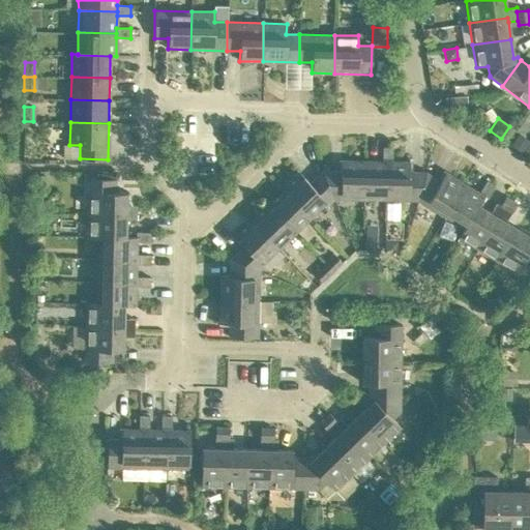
[(522,153),(528,145),(517,137),(510,145),(522,153)]
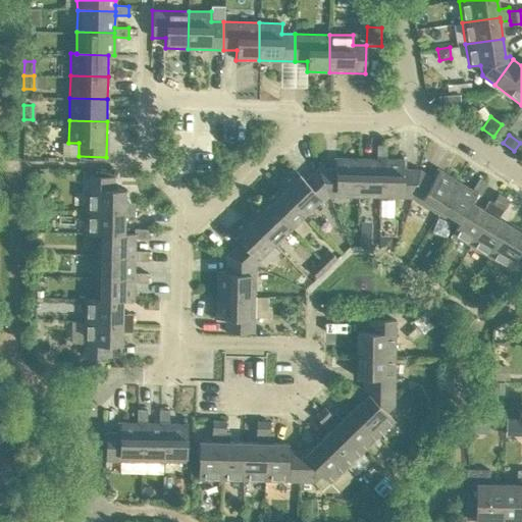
[(376,159),(358,158),(357,197),(379,197),(380,159),(385,159),(386,145),(376,145),(376,159)]
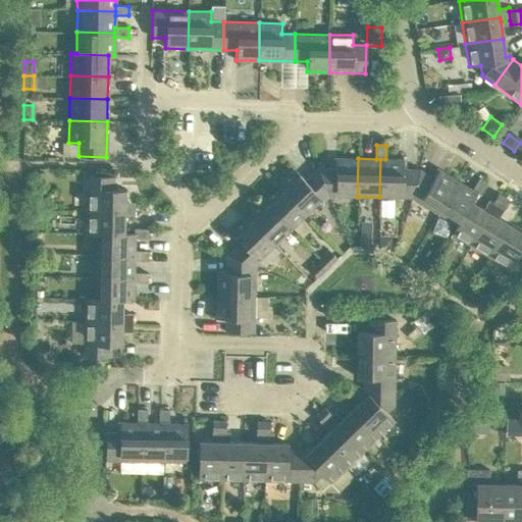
[(335,168),(317,168),(328,196),(357,197),(358,158),(335,158),(335,168)]
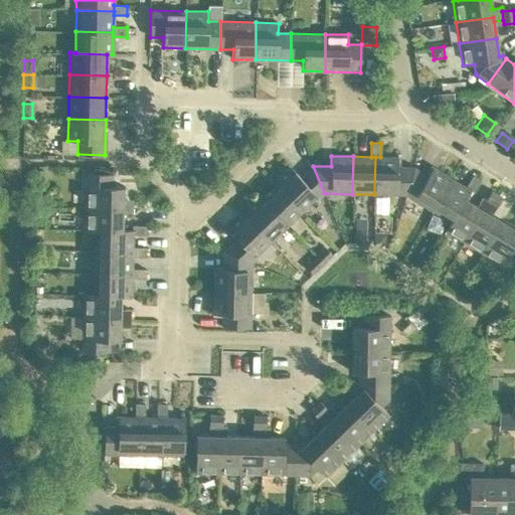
[(397,157),(380,157),(375,157),(374,194),(405,194),(413,168),(397,167),(397,157)]
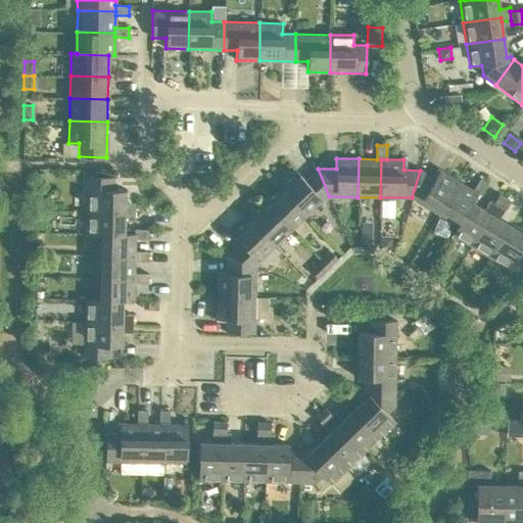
[(296,172),(280,187),(306,215),(322,199),(324,201),(329,196),(318,169),(304,181),(296,172)]
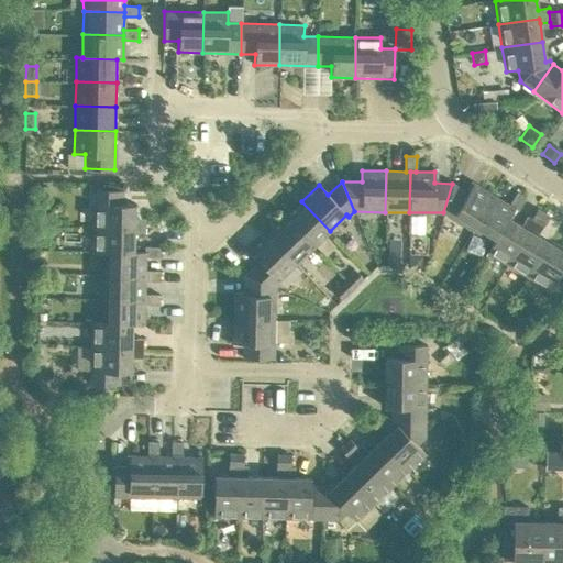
[(466,192),(452,184),(443,212),(472,230),(494,196),(473,183),(466,192)]
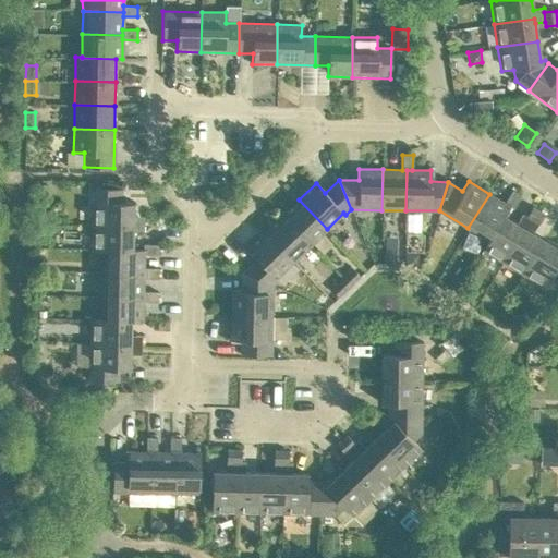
[(93,187),(92,226),(133,227),(133,221),(133,202),(121,202),(121,189),(93,187)]
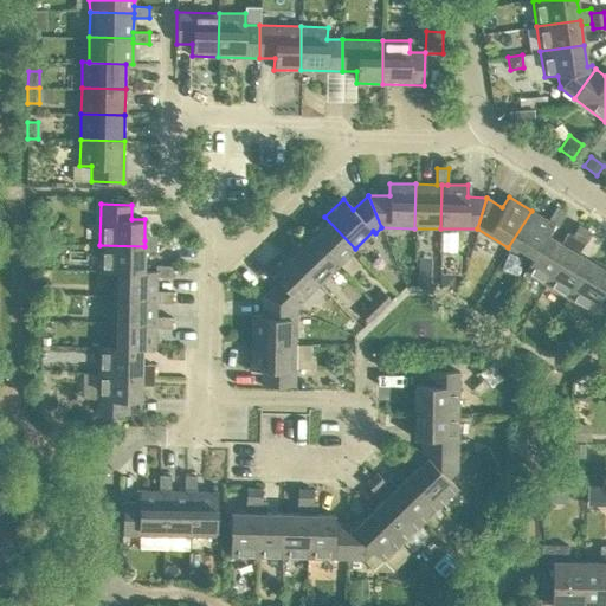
[(547,220),(532,211),(508,247),(529,260),(530,262),(547,234),(553,225),(556,226),(565,212),(555,207),(547,220)]
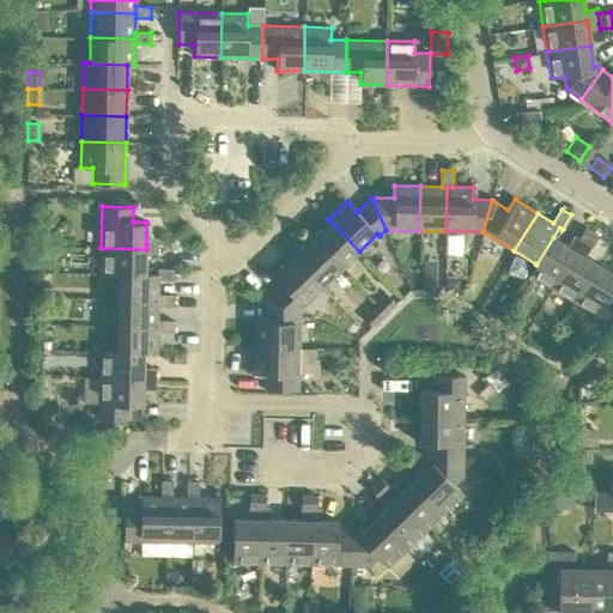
[(328,219),(309,237),(340,269),(359,252),(328,219)]
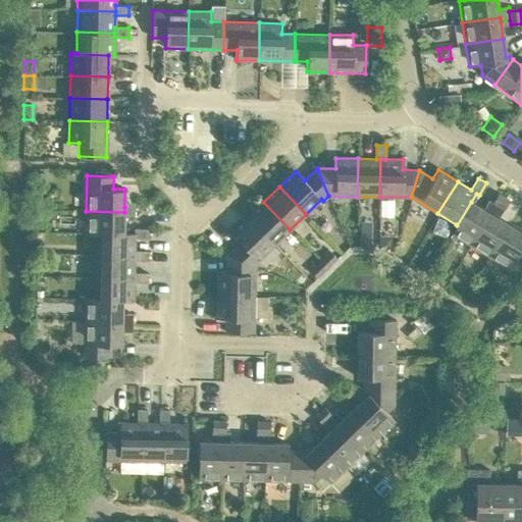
[(497,194),(491,203),(499,207),(503,210),(509,201),(497,194)]
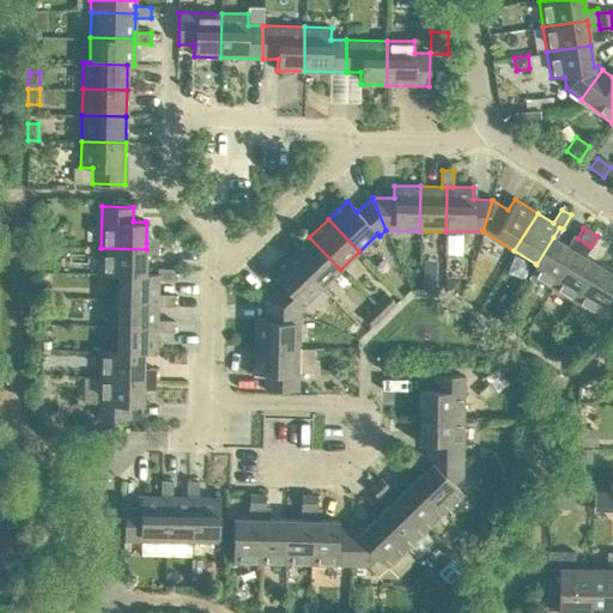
[(566,246),(553,237),(536,265),(535,263),(529,274),(552,289),(575,250),(580,254),(586,243),(577,238),(574,236),(566,246)]
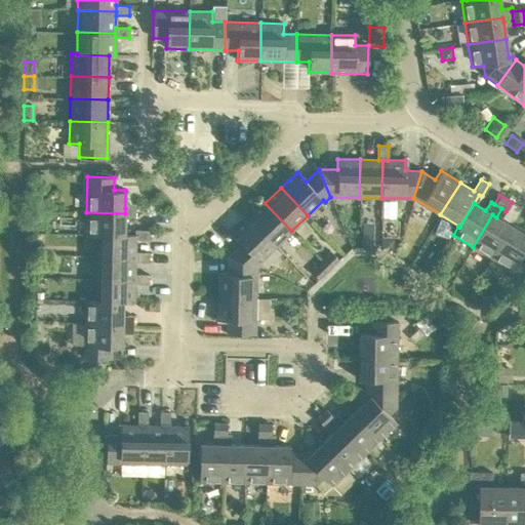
[(265,203),(249,218),(275,246),(291,231),(265,203)]
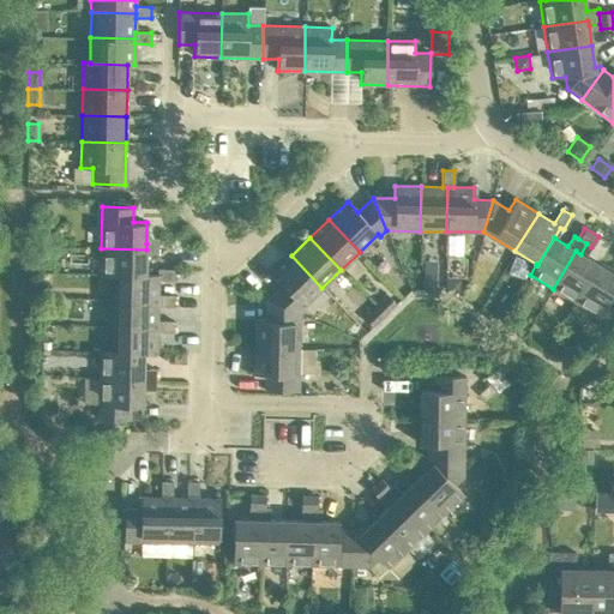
[(101,275),(113,275),(145,275),(145,259),(157,259),(158,244),(146,244),(146,250),(101,248),(101,275)]
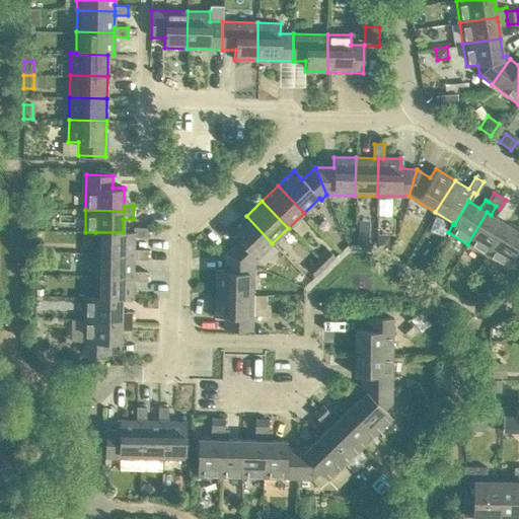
[(487,212),(467,244),(486,255),(505,223),(491,215),(487,212)]
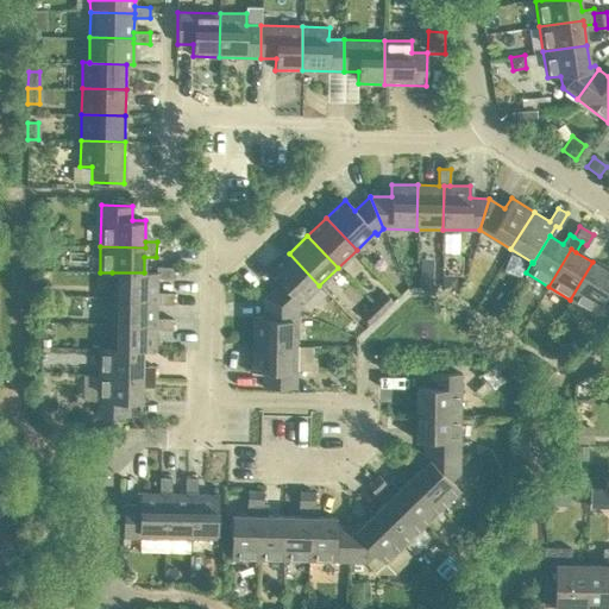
[(280,282),(264,297),(296,311),(302,306),(301,303),(319,286),(289,253),(270,271),(280,282)]
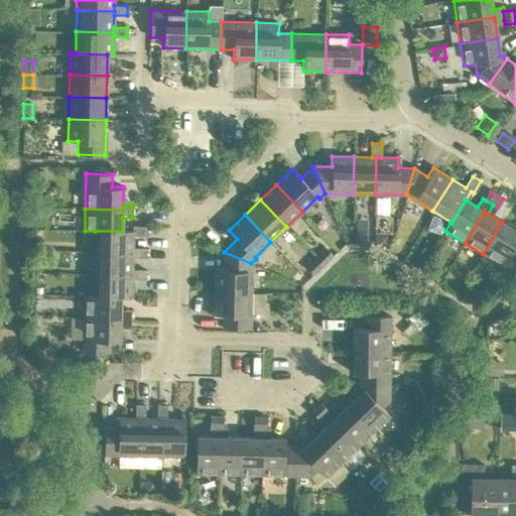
[(515,230),(502,222),(483,254),(513,272),(515,266),(515,242),(515,243),(515,242),(515,230)]
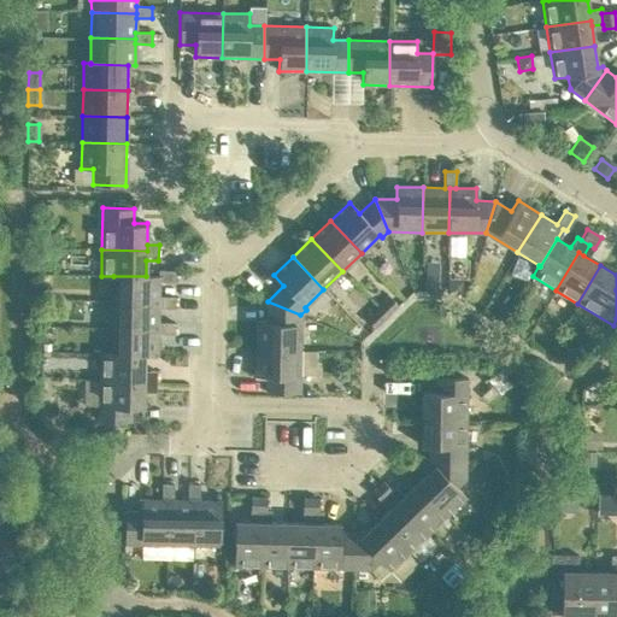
[(113,276),(113,301),(158,303),(158,297),(158,282),(175,282),(175,270),(158,270),(158,276),(146,276),(113,276)]
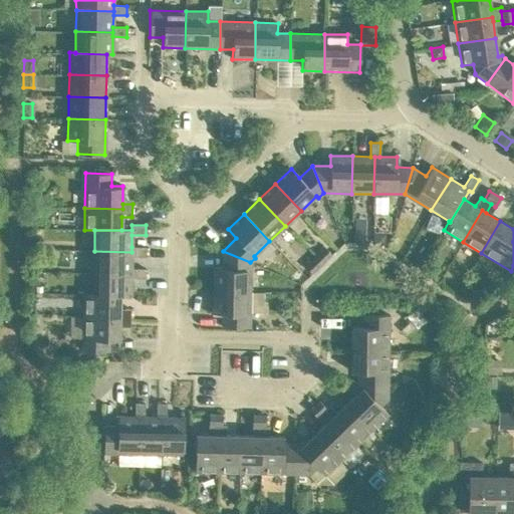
[(383,245),(383,237),(375,237),(375,245),(383,245)]
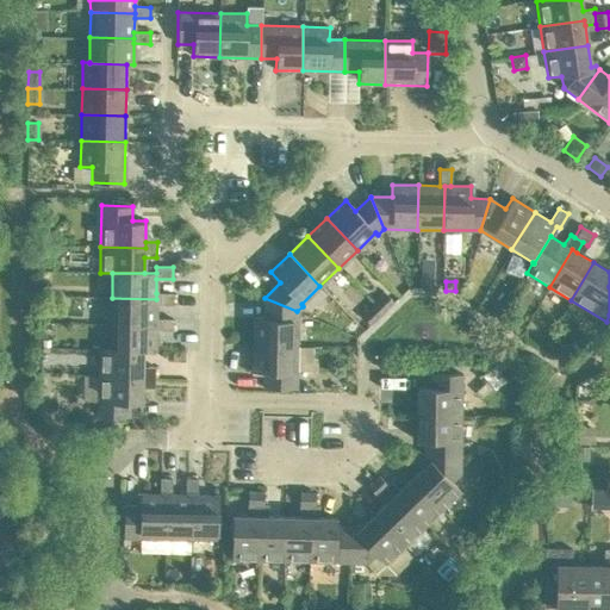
[(112,298),(111,324),(156,325),(156,318),(156,304),(173,304),(173,293),(156,293),(156,299),(112,298)]
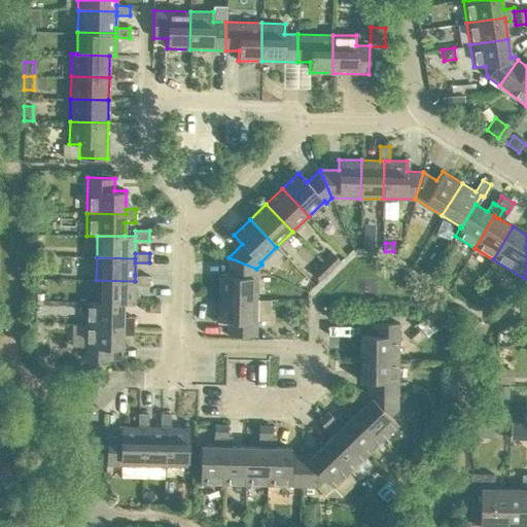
[(332,253),(322,264),(329,271),(339,260),(332,253)]
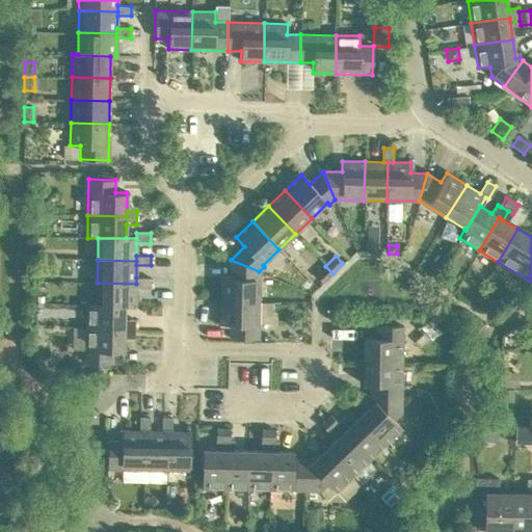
[(220,277),(220,300),(259,301),(259,271),(231,260),(231,278),(220,277)]
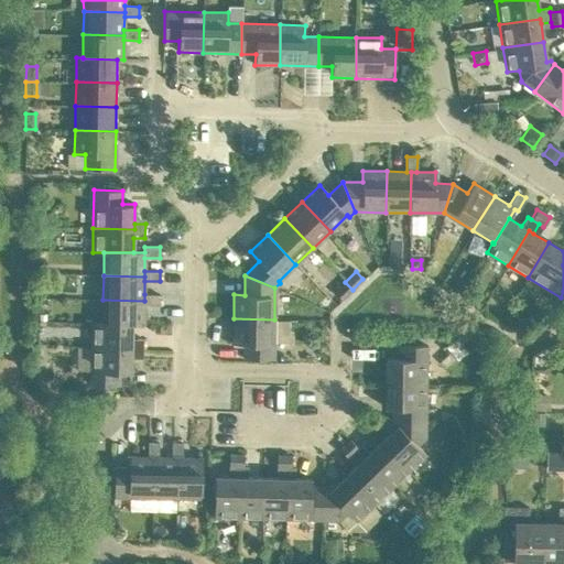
[(353,290),(345,282),(335,292),(342,300),(353,290)]
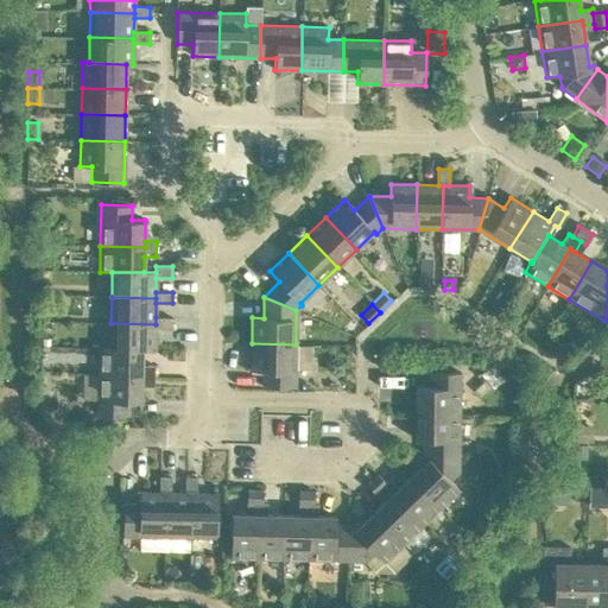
[(111,323),(111,348),(143,349),(143,350),(154,350),(156,329),(171,329),(171,318),(156,317),(156,324),(111,323)]
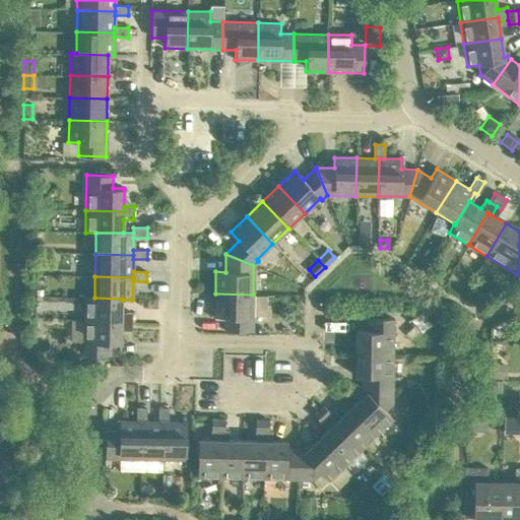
[(253,295),(215,294),(214,317),(224,317),(224,330),(252,331),(253,295)]
